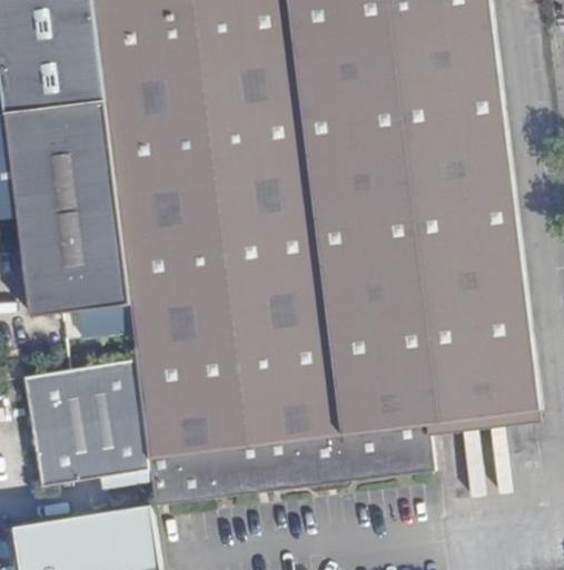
[(89,0),(0,0),(0,95),(2,115),(101,99),(89,0)]
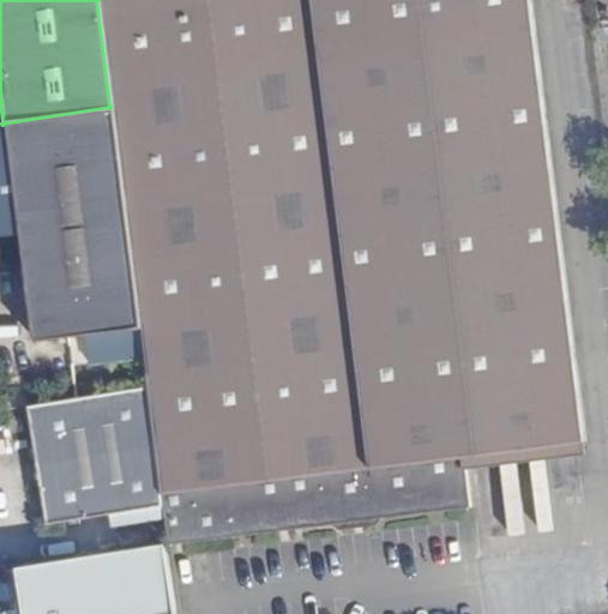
[(96,0),(109,107),(137,326),(144,386),(163,540),(163,545),(320,525),(489,505),(482,455),(583,443),(581,419),(542,120),(525,0),(96,0)]
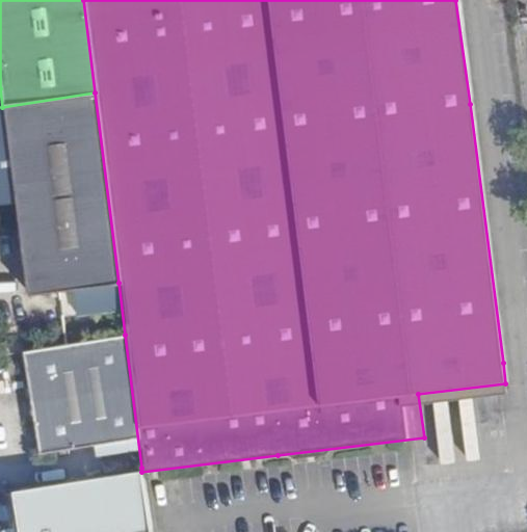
[(2,107),(0,107),(0,204),(16,203),(28,296),(119,283),(95,92),(2,107)]
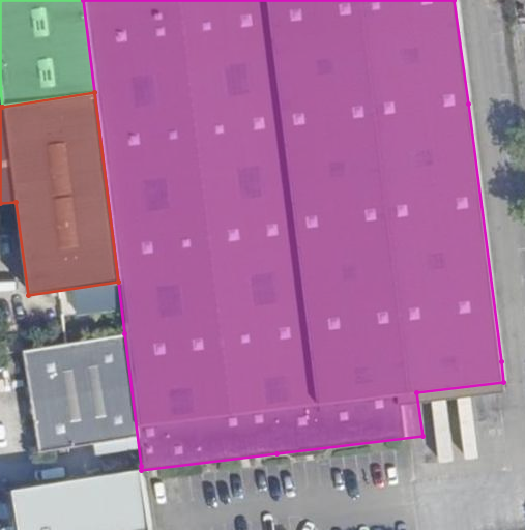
[(114,335),(15,350),(21,387),(22,395),(30,450),(129,436),(114,335)]
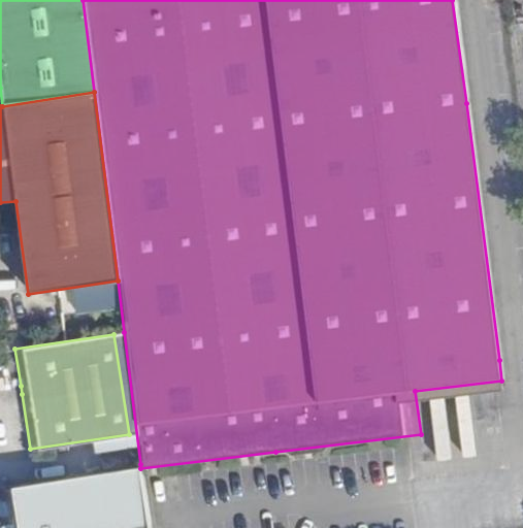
[(10,487),(15,527),(17,527),(145,527),(138,466),(10,487)]
